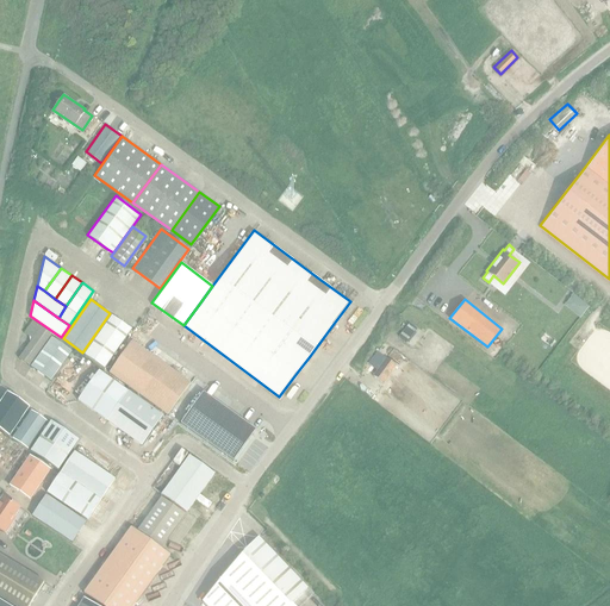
[(111,313),(85,353),(104,367),(131,328),(111,313)]
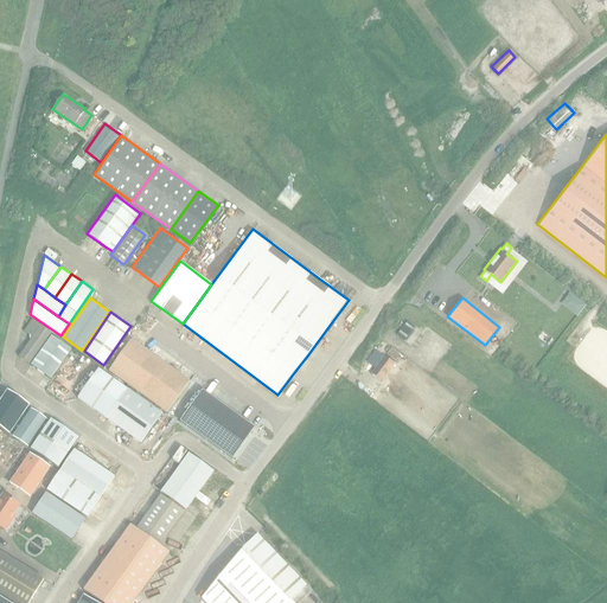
[(51,331),(32,318),(24,328),(32,335),(18,354),(29,361),(51,331)]
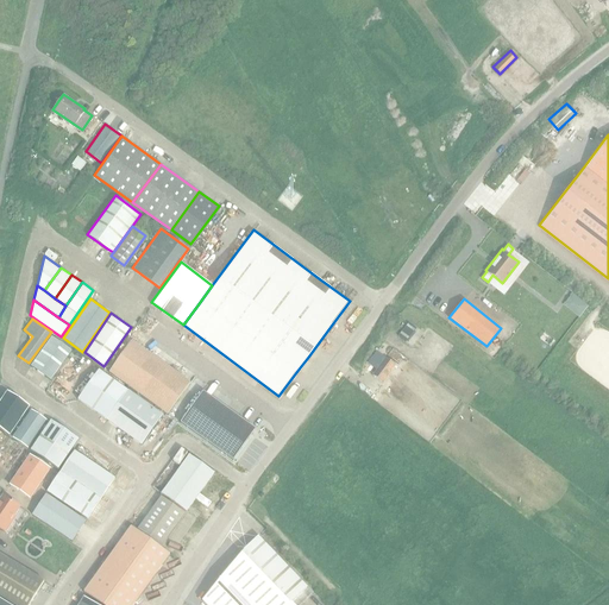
[(416,326),(408,320),(397,333),(406,340),(416,326)]
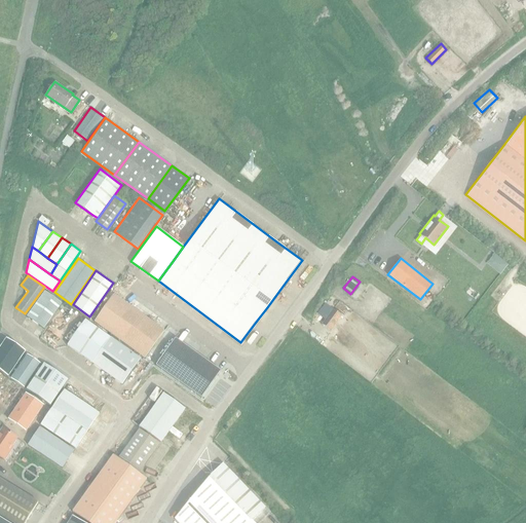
[(43,327),(61,302),(44,290),(27,314),(43,327)]
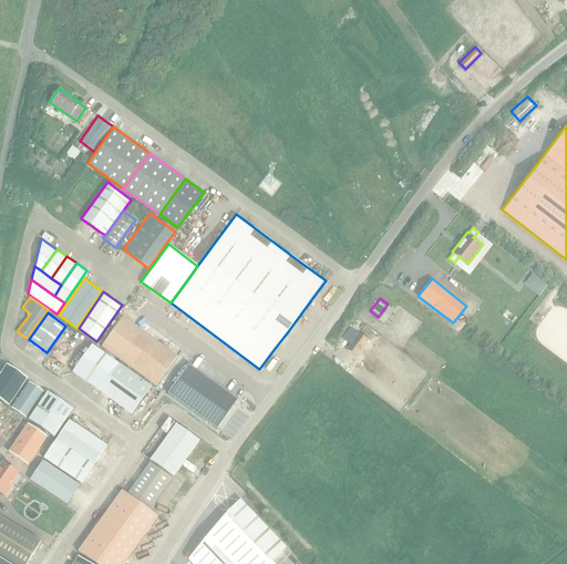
[(176,355),(122,316),(101,345),(155,385),(176,355)]
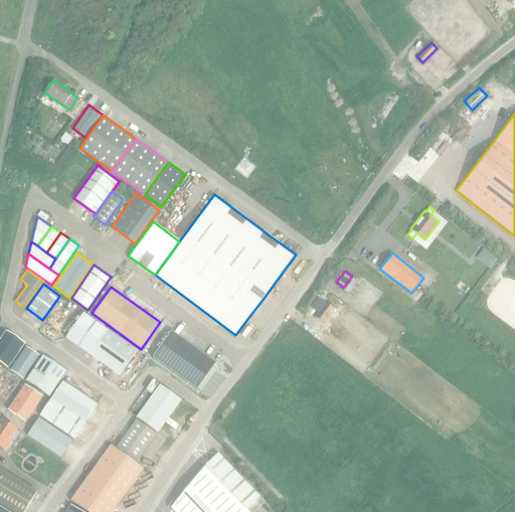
[(315,316),(323,322),(334,307),(326,301),(315,316)]
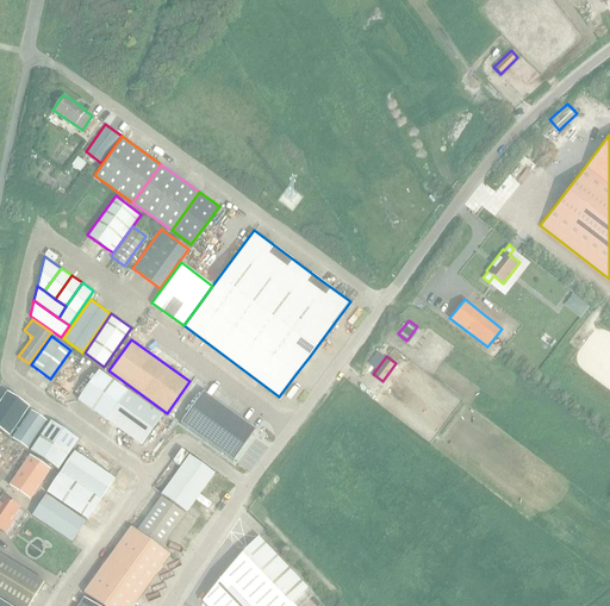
[(78,398),(106,419),(128,389),(98,369),(78,398)]
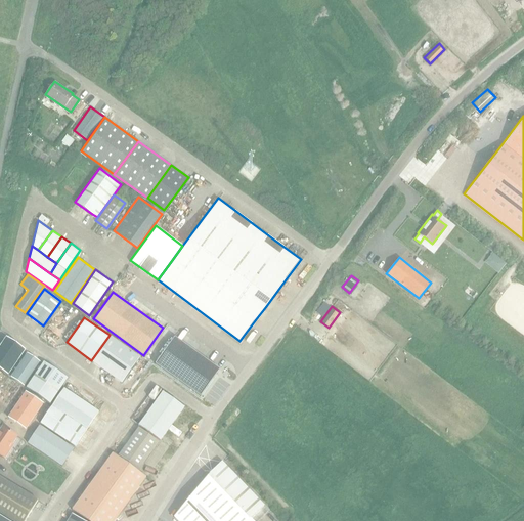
[(139,356),(110,335),(91,360),(108,372),(122,382),(139,356)]
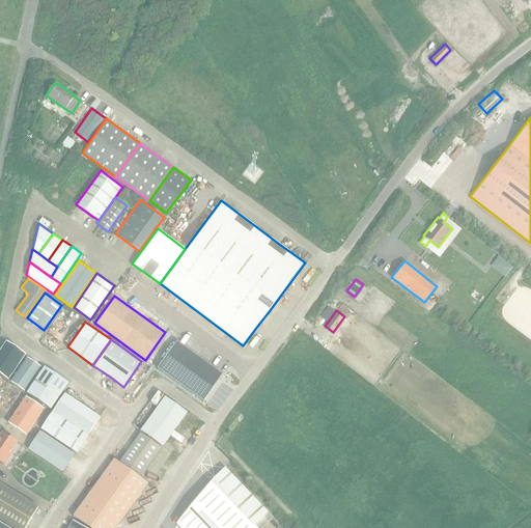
[(176,339),(157,367),(202,400),(223,372),(176,339)]
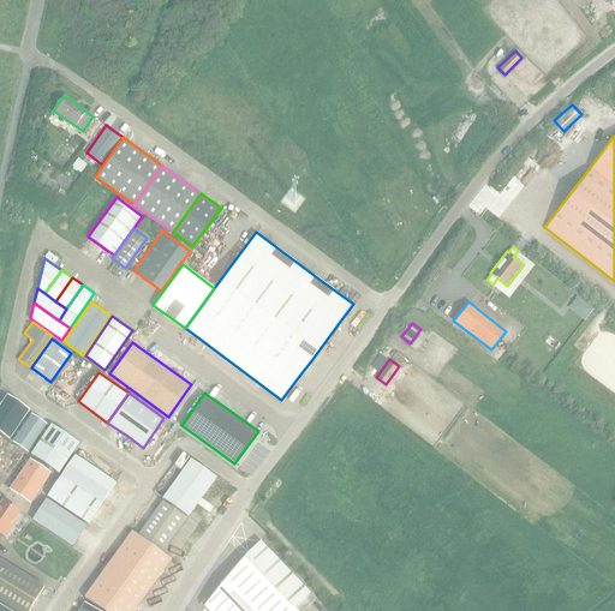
[(29,408),(7,394),(0,403),(0,431),(9,438),(29,408)]
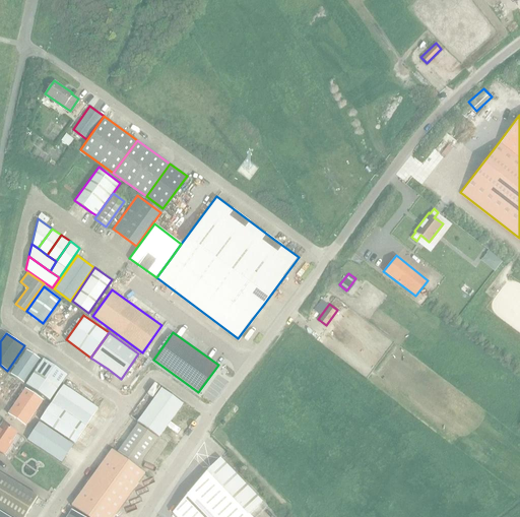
[(23,381),(40,358),(26,348),(10,372),(23,381)]
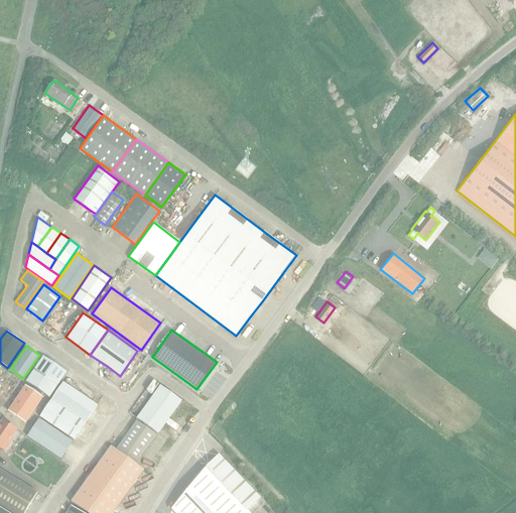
[(42,355),(25,380),(48,396),(66,371),(42,355)]
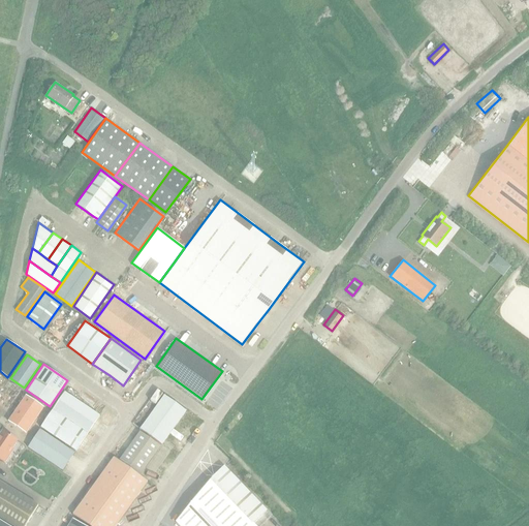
[(64,391),(52,408),(40,426),(75,450),(99,413),(64,391)]
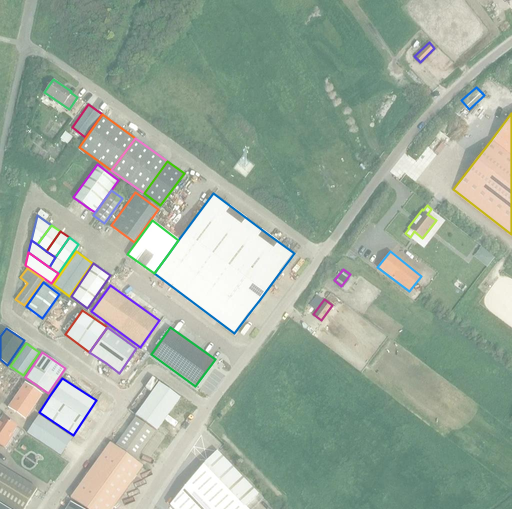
[(156,428),(179,396),(158,381),(135,413),(156,428)]
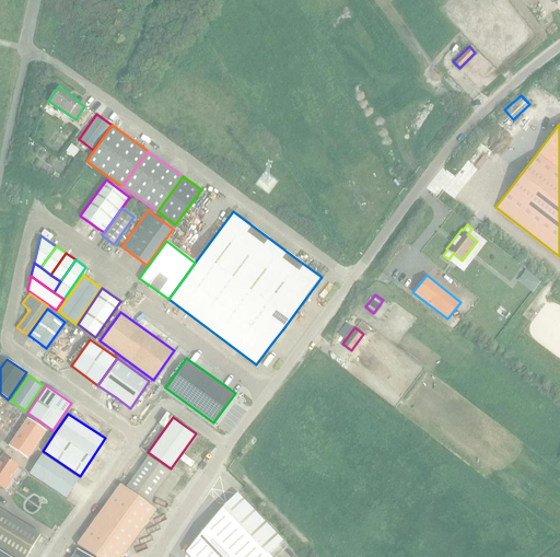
[(41,427),(28,419),(11,445),(23,453),(41,427)]
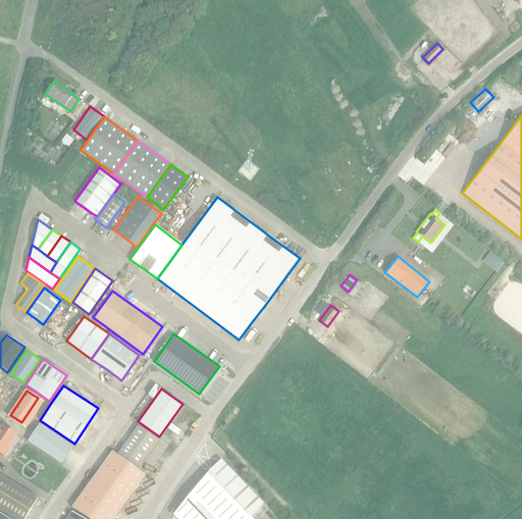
[(73,446),(39,422),(28,439),(61,463),(73,446)]
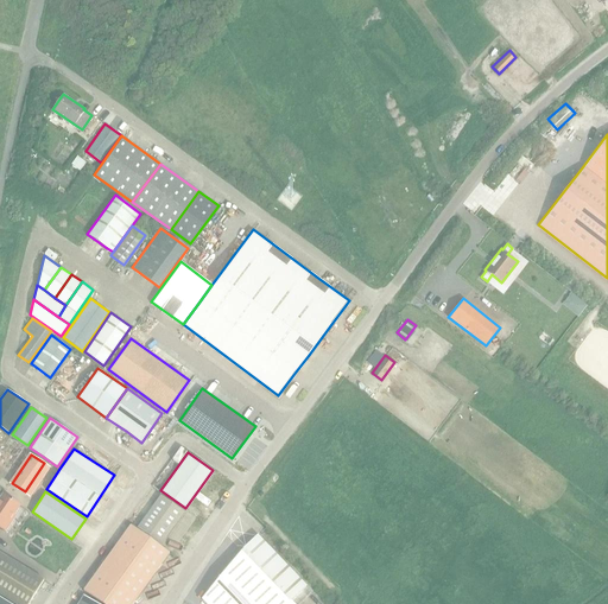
[(0,525),(5,528),(12,519),(10,517),(19,503),(2,493),(0,495),(0,525)]
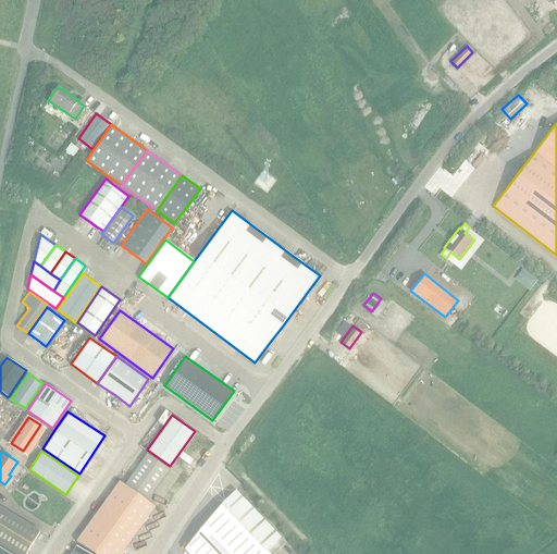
[(147,497),(168,469),(147,453),(126,482),(147,497)]
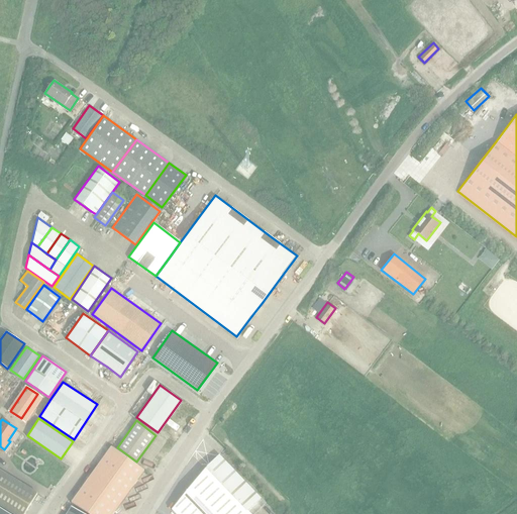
[(111,513),(143,470),(111,445),(71,501),(88,513),(111,513)]
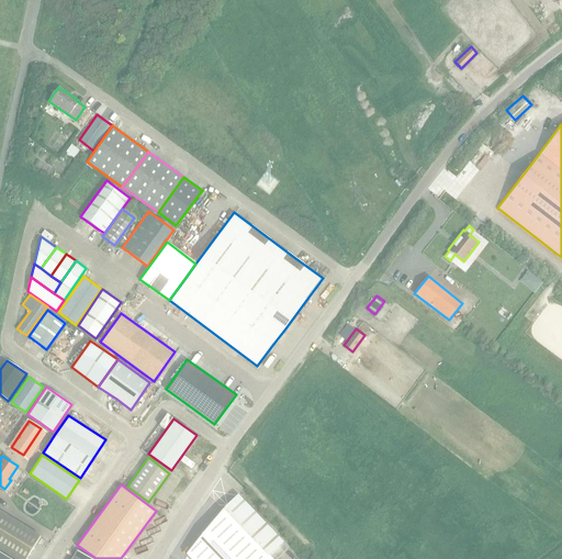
[(186,552),(191,558),(272,558),(269,555),(283,540),(238,493),(224,507),(223,506),(186,552)]
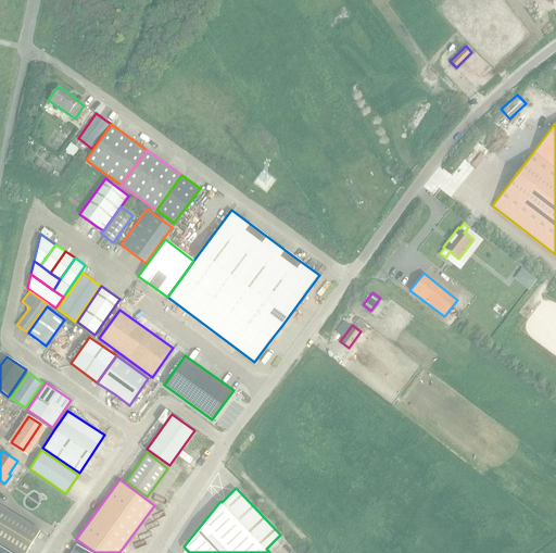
[(25,552),(39,529),(0,504),(0,543),(15,552),(25,552)]
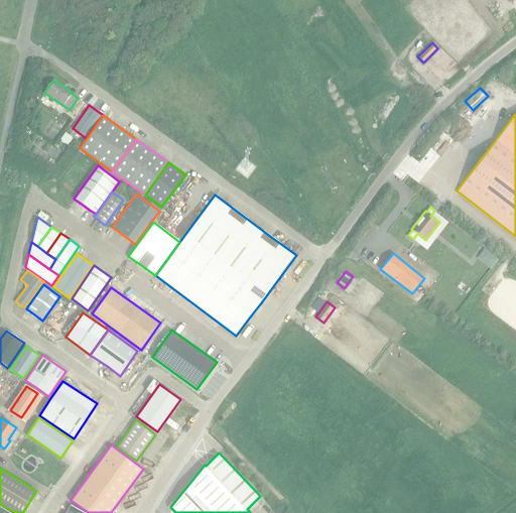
[(84,512),(71,504),(65,512),(84,512)]
